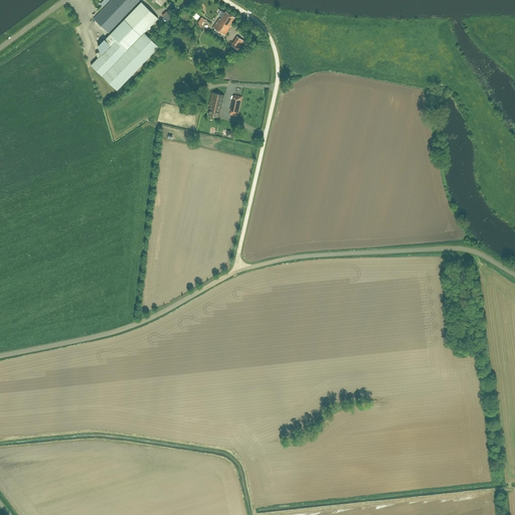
[(109,33),(139,1),(138,0),(112,0),(94,19),(109,33)]
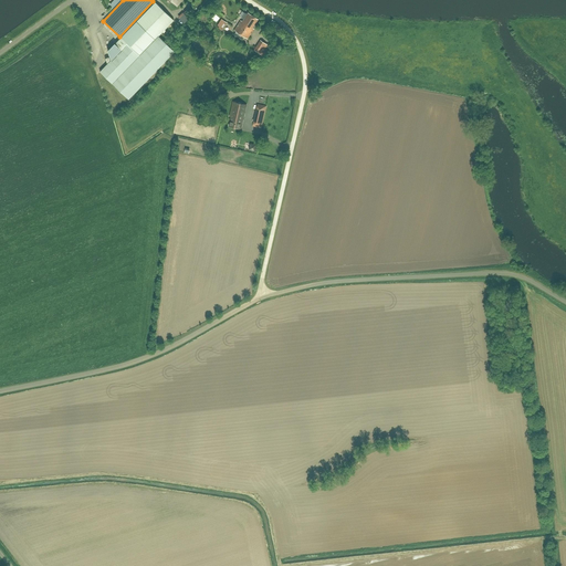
[(100,72),(113,84),(128,100),(175,52),(158,37),(174,20),(155,2),(115,44),(121,50),(111,61),(109,58),(105,59),(107,64),(100,72)]
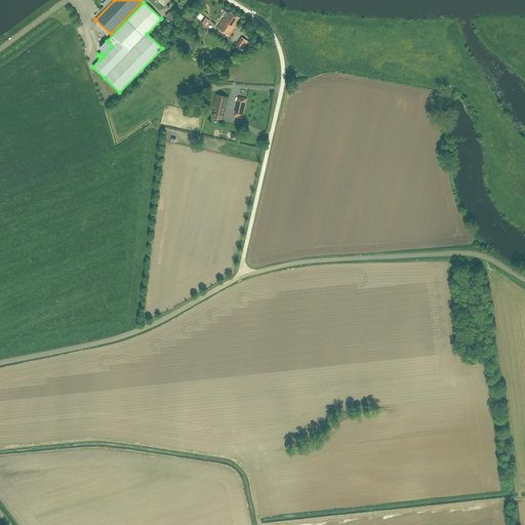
[(239,17),(230,12),(229,13),(227,12),(224,16),(226,17),(225,21),(223,19),(216,28),(229,36),(235,27),(233,26),(239,17)]
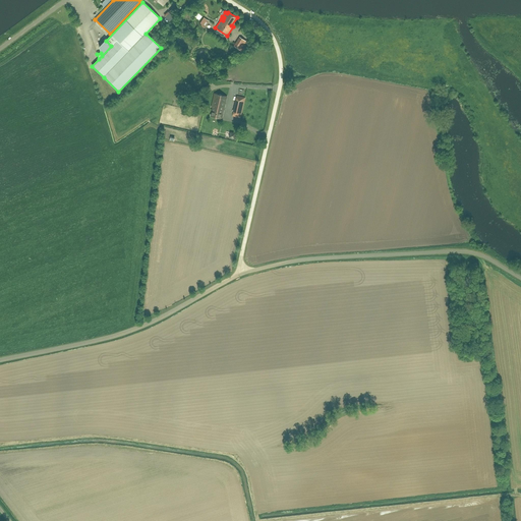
[(209,21),(204,18),(199,24),(204,29),(209,21)]
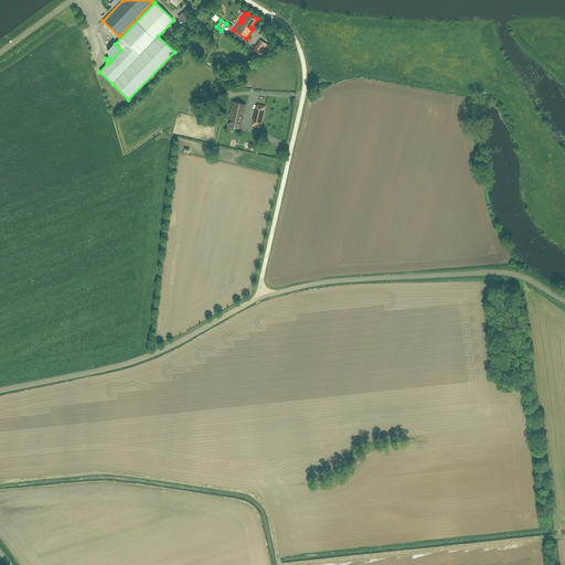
[(267,45),(259,41),(254,50),(260,55),(267,45)]
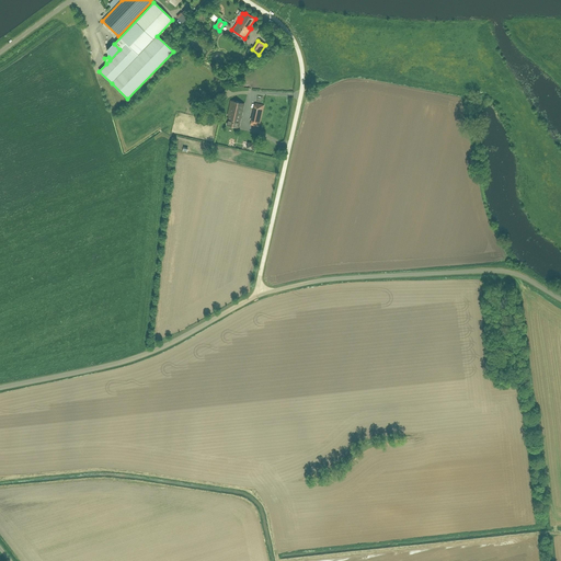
[(239,128),(244,104),(231,101),(228,115),(229,115),(227,125),(239,128)]
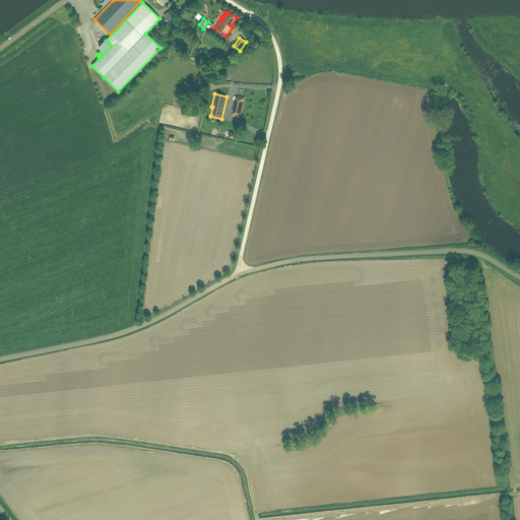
[(245,98),(237,95),(233,116),(240,117),(245,98)]
